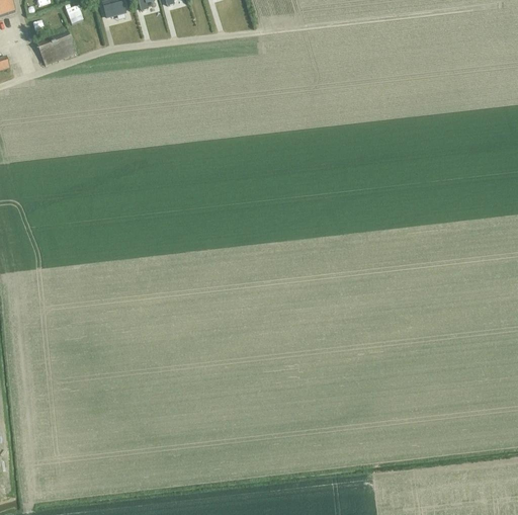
[(0,0),(0,15),(15,10),(11,0),(0,0)]
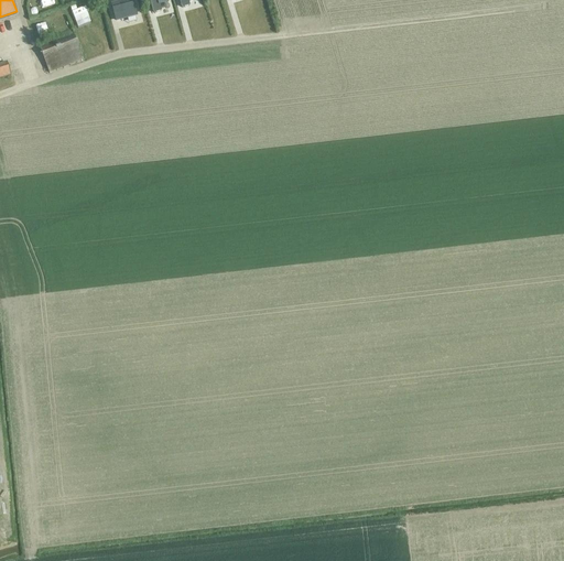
[(116,0),(111,1),(116,18),(137,12),(133,0),(116,0)]
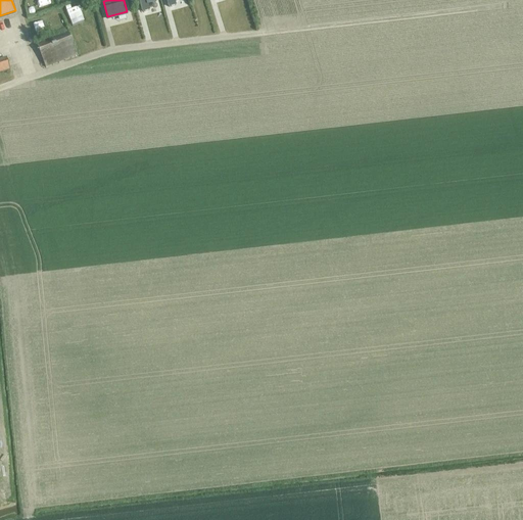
[(140,0),(143,9),(151,7),(149,2),(156,0),(140,0)]
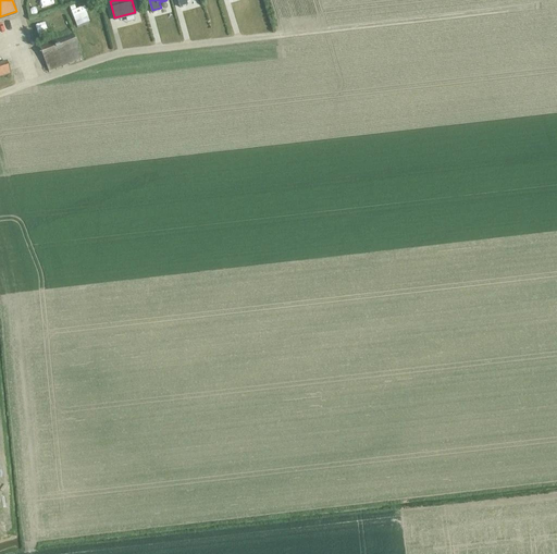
[(93,26),(85,28),(90,44),(97,41),(93,26)]
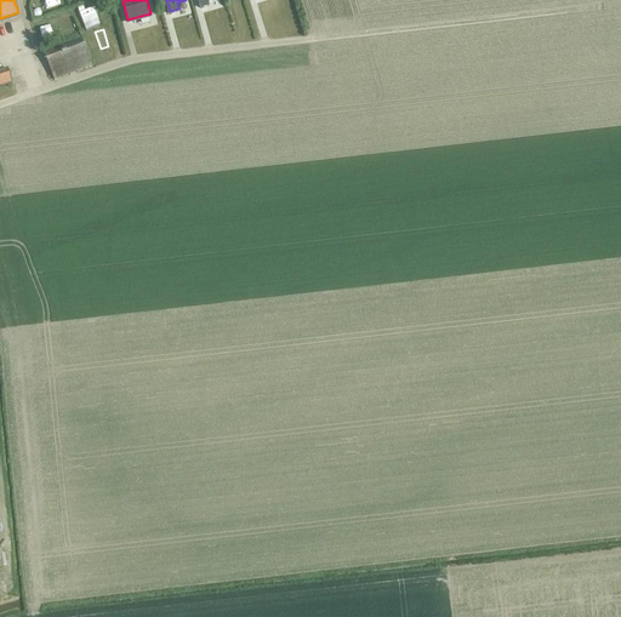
[(44,50),(55,78),(92,63),(81,35),(44,50)]
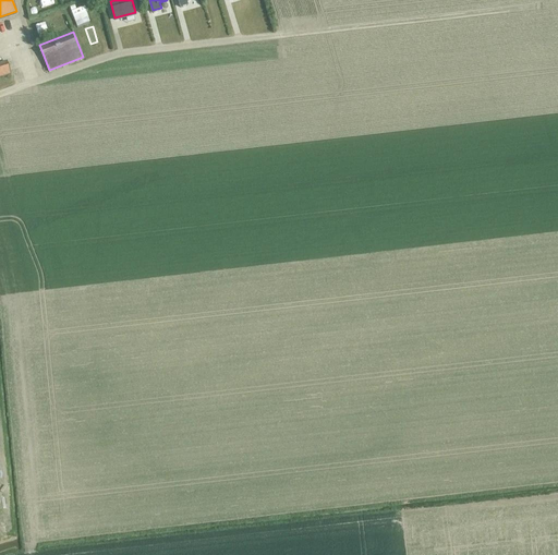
[(0,75),(10,73),(7,60),(0,61),(0,75)]
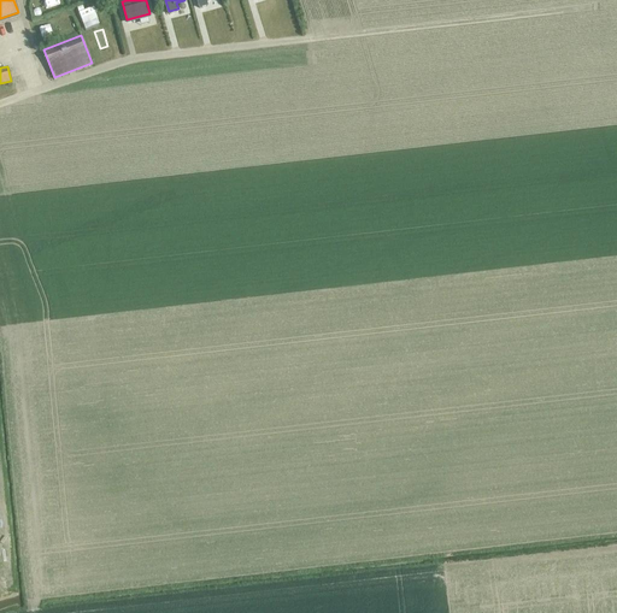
All buildings are outlined.
